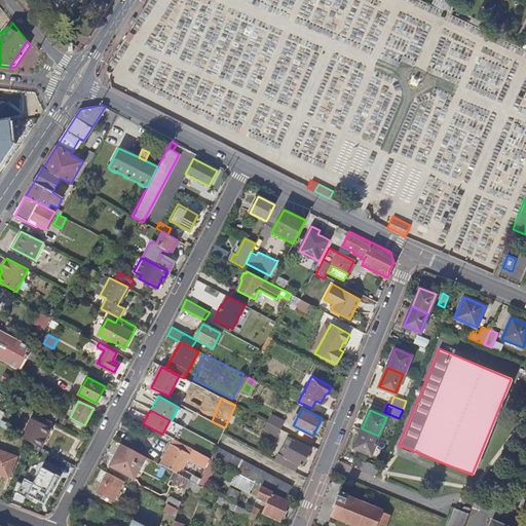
[(272,415),(269,420),(282,427),(285,421),(272,415)]
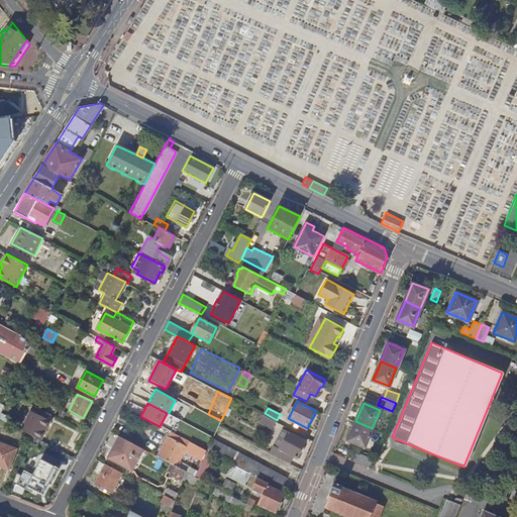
[(31,411),(21,429),(30,434),(39,439),(49,421),(31,411)]
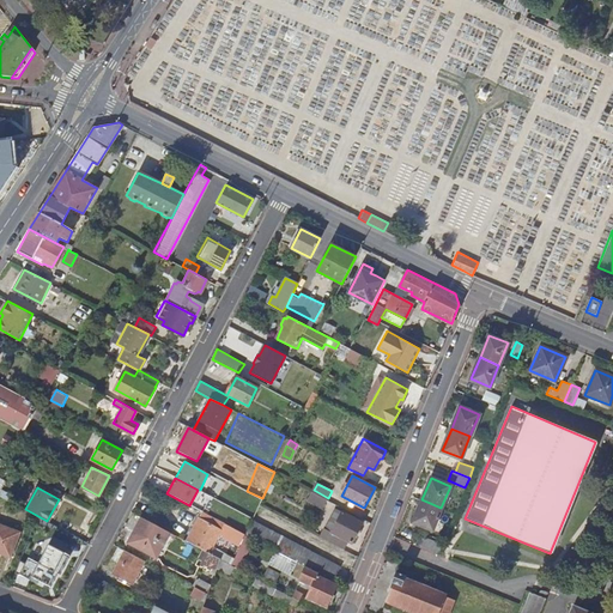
[(432,529),(441,508),(422,499),(413,521),(432,529)]
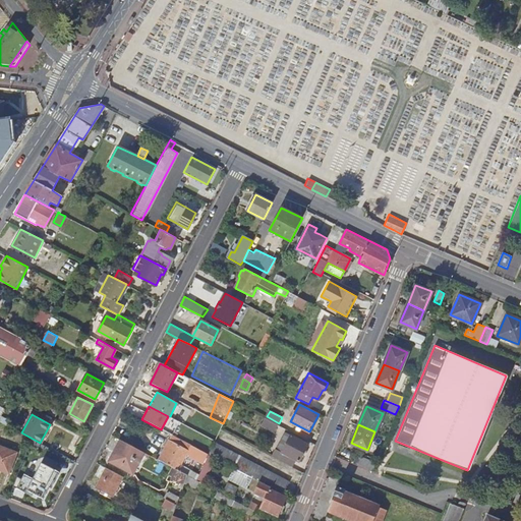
[(177,468),(177,469),(185,473),(187,474),(189,476),(192,471),(184,467),(180,468),(178,467),(191,445),(171,435),(159,458),(177,468)]
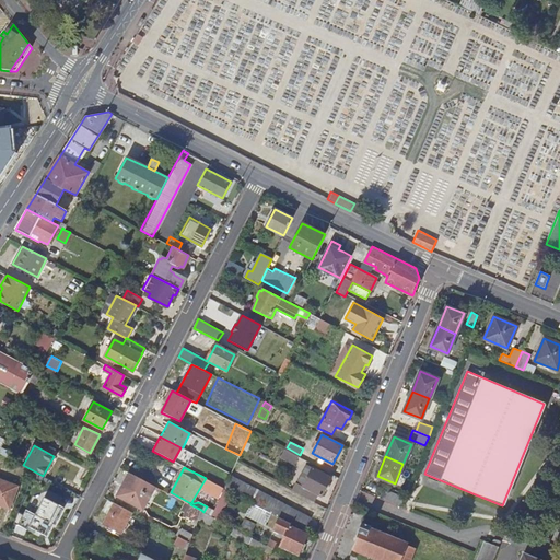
[(298,481),(293,489),(314,500),(317,494),(322,496),(331,477),(313,467),(304,485),(298,481)]
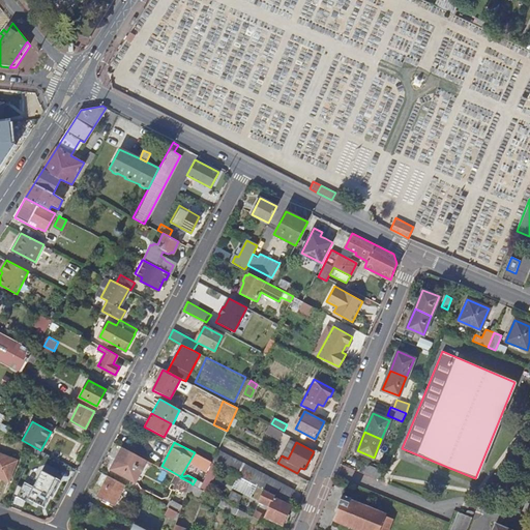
[(135,481),(146,460),(122,447),(111,469),(135,481)]
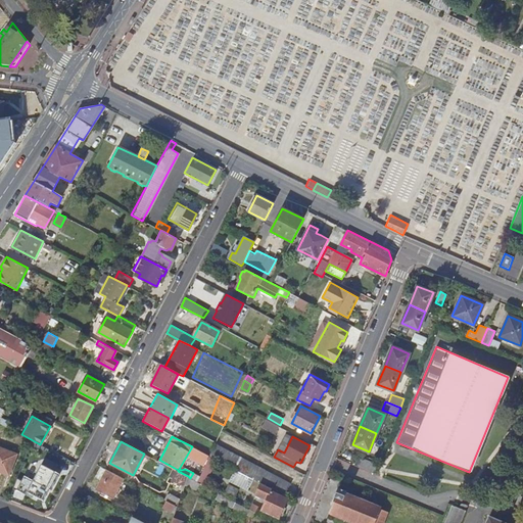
[(0,471),(7,474),(15,454),(0,447),(0,471)]
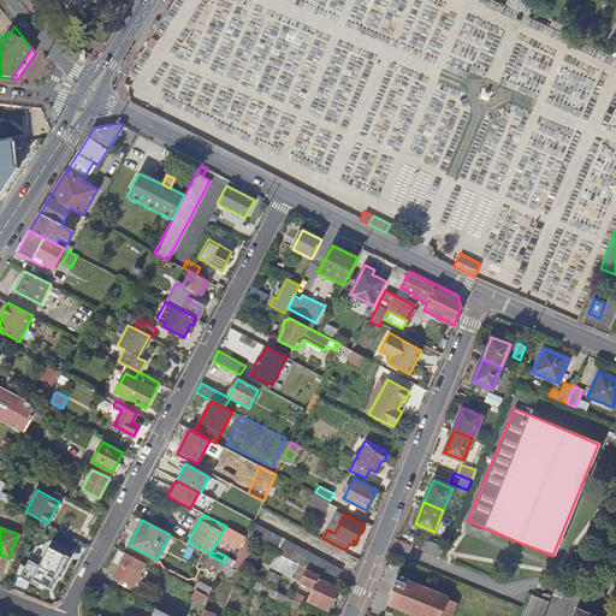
[(242,543),(246,535),(231,528),(227,535),(242,543)]
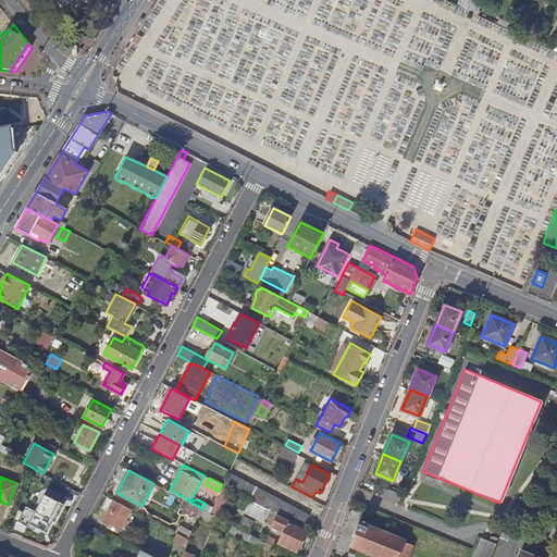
[(386,489),(382,497),(398,504),(401,495),(386,489)]
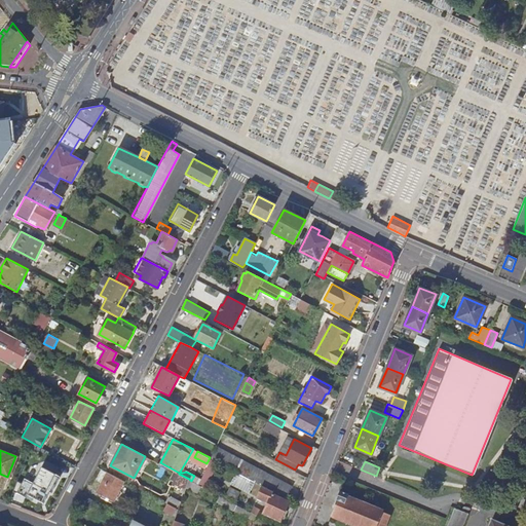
[(43,503),(48,491),(51,493),(61,474),(45,465),(41,463),(34,480),(25,476),(15,493),(25,497),(26,494),(43,503)]
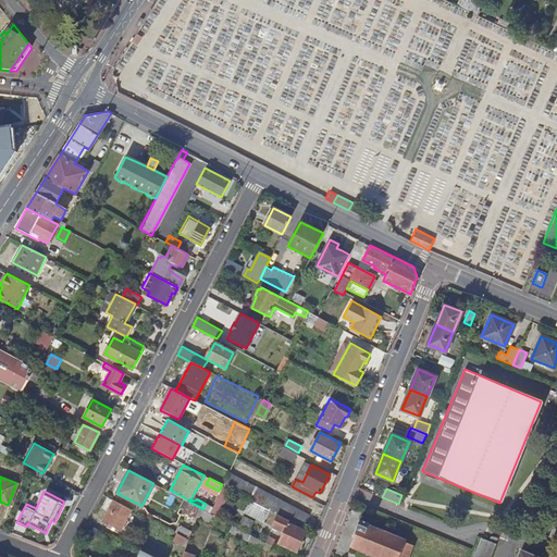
[(120,530),(130,509),(112,500),(101,520),(120,530)]
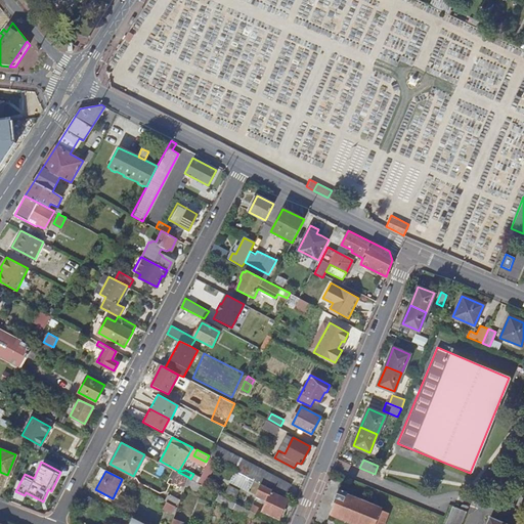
[(178,472),(175,471),(171,479),(182,484),(186,476),(178,472)]
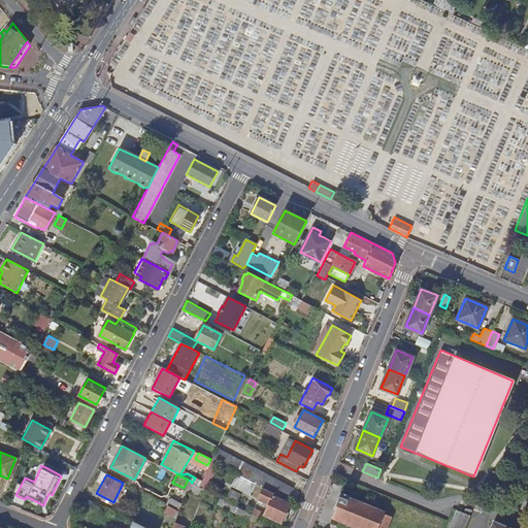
[(237,474),(233,487),(252,494),(257,482),(237,474)]
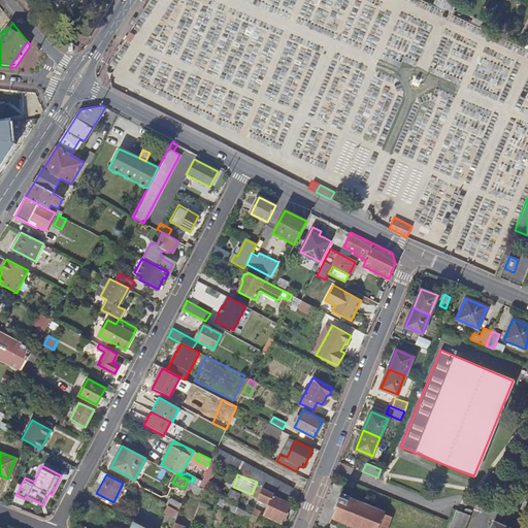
[(199,495),(202,488),(199,486),(192,483),(190,481),(187,489),(199,495)]
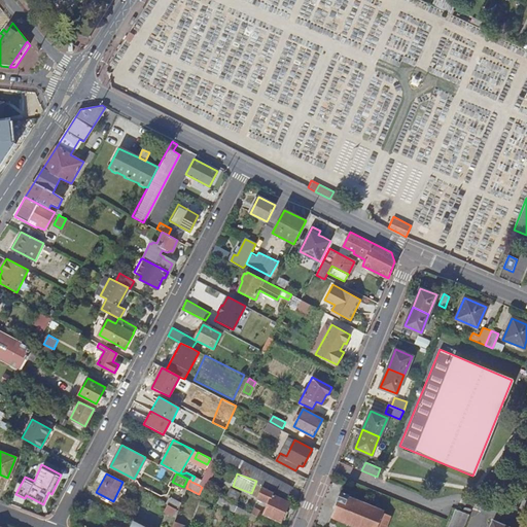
[(264,515),(281,522),(289,502),(272,495),(273,493),(262,489),(257,499),(268,504),(264,515)]
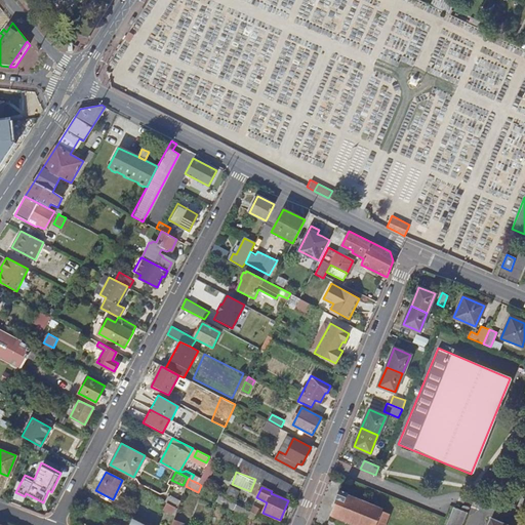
[(385,524),(389,515),(381,512),(381,510),(347,495),(347,493),(338,490),(335,498),(336,499),(330,515),(354,524),(385,524)]
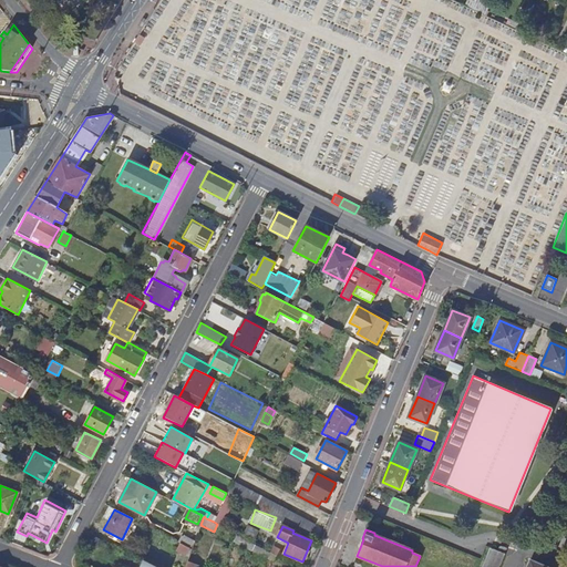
[(176,549),(188,556),(192,549),(179,543),(176,549)]
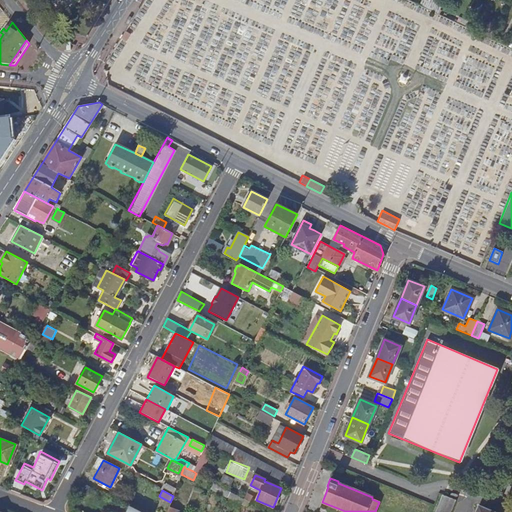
[(228,497),(242,504),(244,498),(230,491),(228,497)]
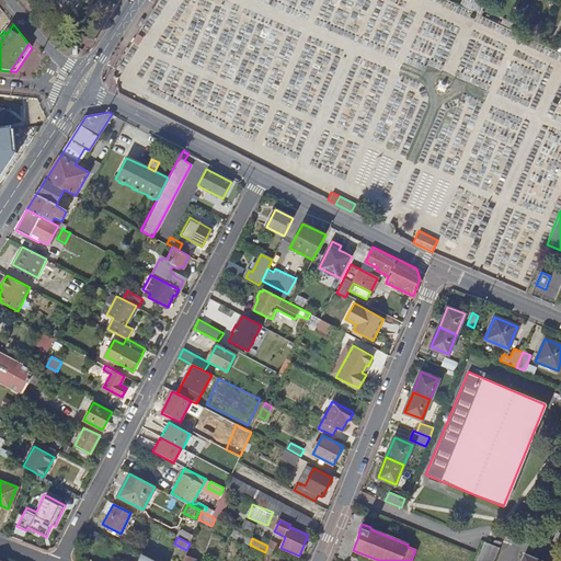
[(271,539),(267,546),(275,550),(278,544),(271,539)]
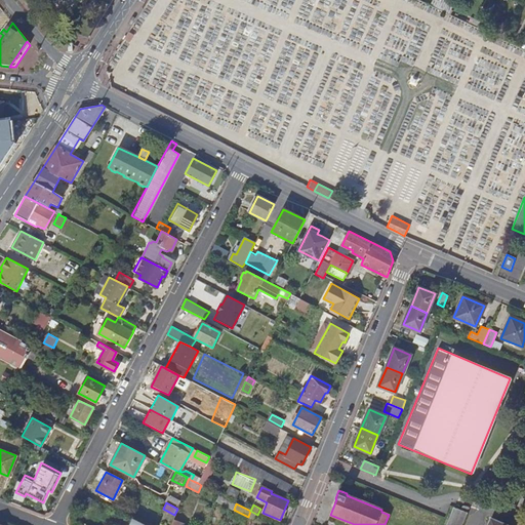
[(462,524),(468,512),(462,510),(455,507),(447,524),(462,524)]
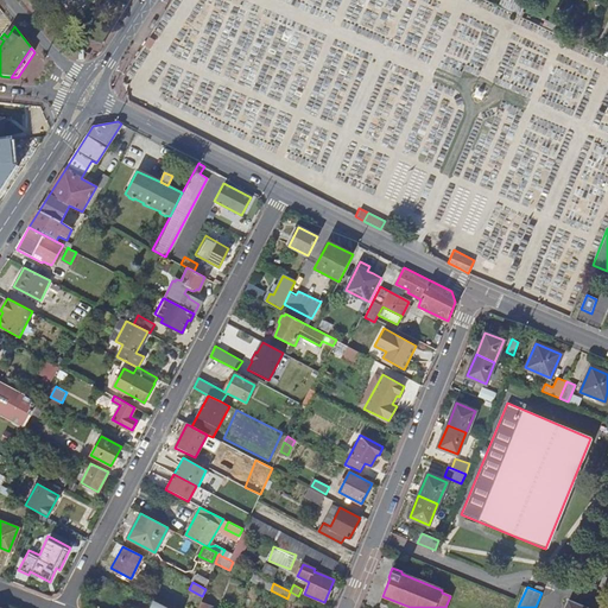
[(295,602),(298,596),(290,591),(287,599),(295,602)]
